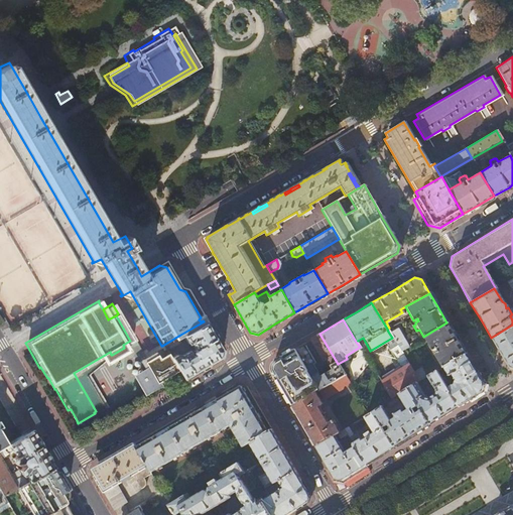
[(176,370),(181,378),(218,357),(220,350),(204,322),(180,335),(185,343),(187,342),(193,350),(189,351),(186,350),(177,356),(171,355),(170,353),(167,354),(176,370)]
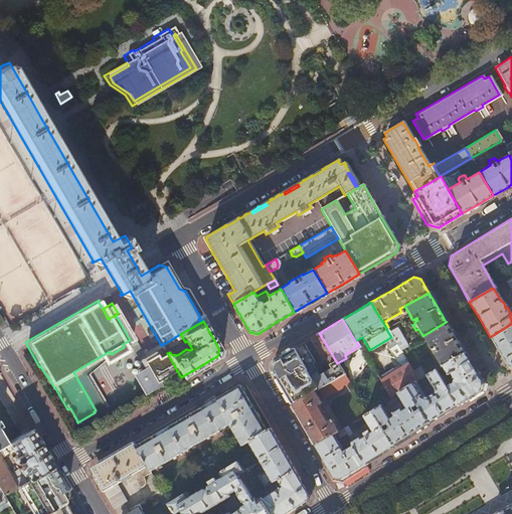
[(442,365),(464,352),(455,337),(446,322),(422,336),(433,354),(432,355),(434,359),(436,358),(441,366),(442,365)]
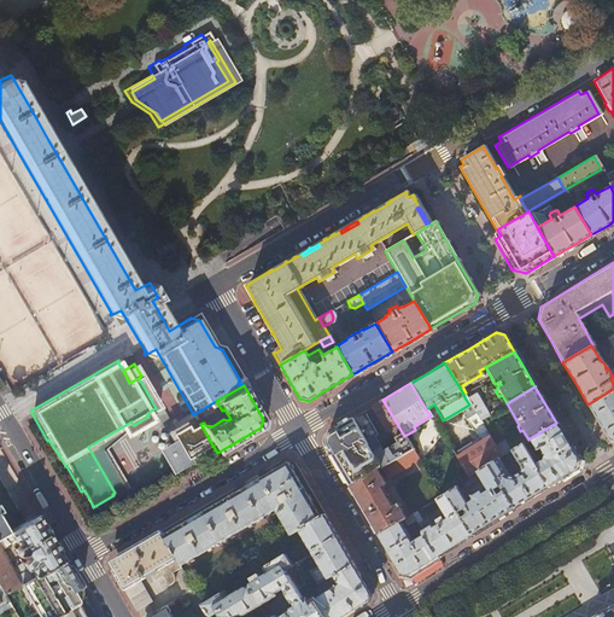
[(613,390),(613,389),(588,405),(608,440),(613,441),(613,390)]
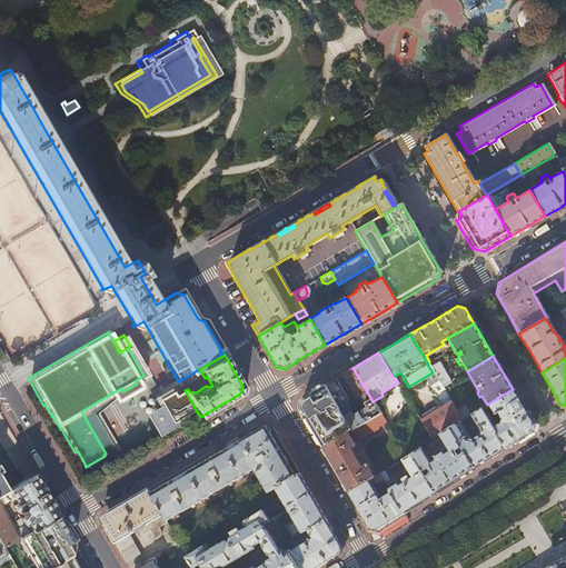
[(436,361),(428,366),(433,372),(434,376),(440,387),(448,382),(436,361)]
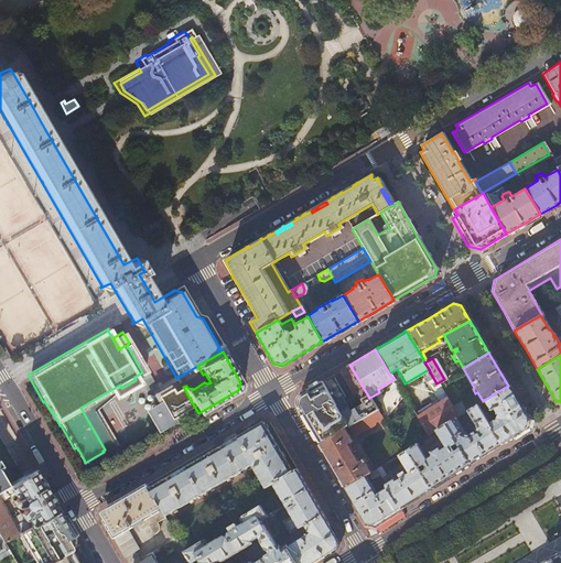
[(321,381),(347,426),(376,410),(369,398),(349,365),(338,370),(353,394),(356,393),(362,403),(348,411),(341,397),(343,396),(331,375),(321,381)]
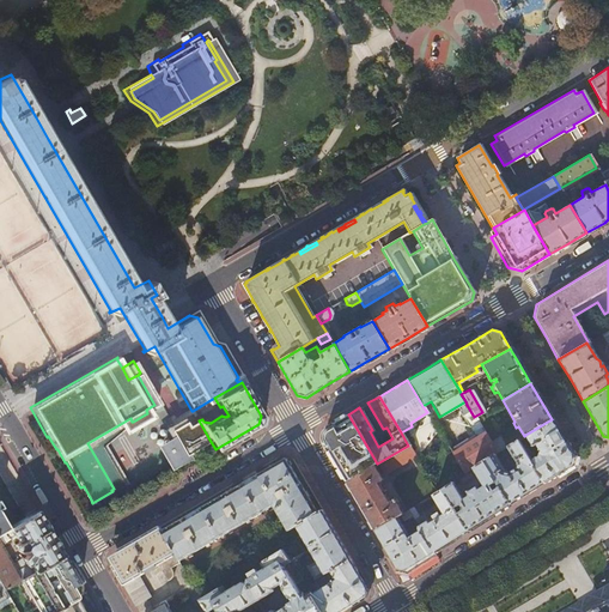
[(211,407),(208,401),(193,411),(195,416),(211,407)]
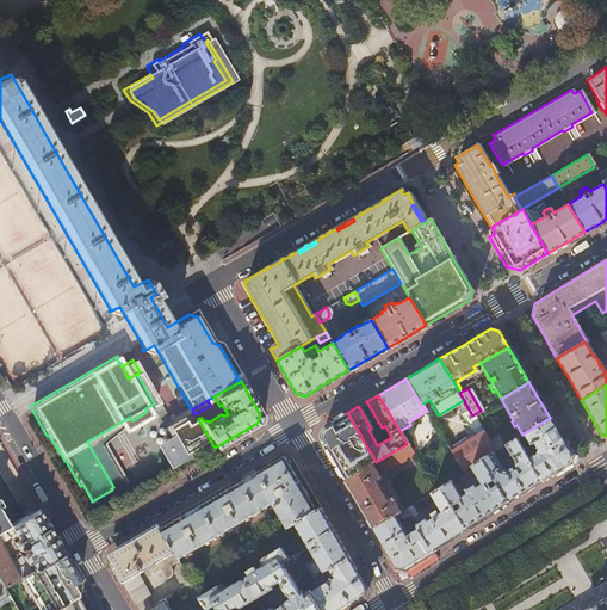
[(472,416),(465,404),(456,410),(460,418),(462,418),(466,425),(475,419),(472,416)]
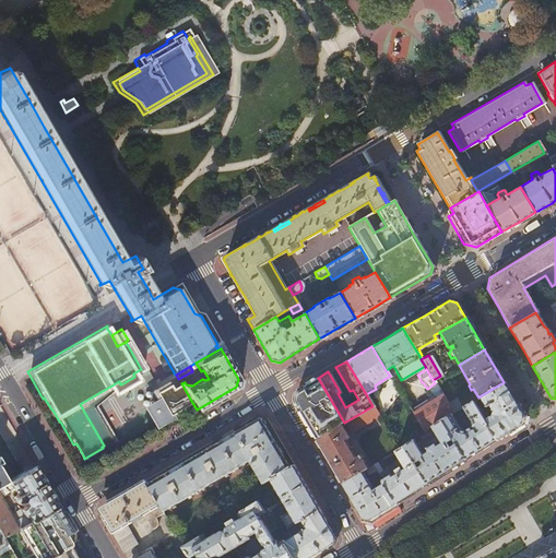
[(191,401),(181,383),(178,379),(176,375),(155,387),(157,390),(154,392),(160,402),(149,408),(158,425),(170,418),(168,414),(191,401)]
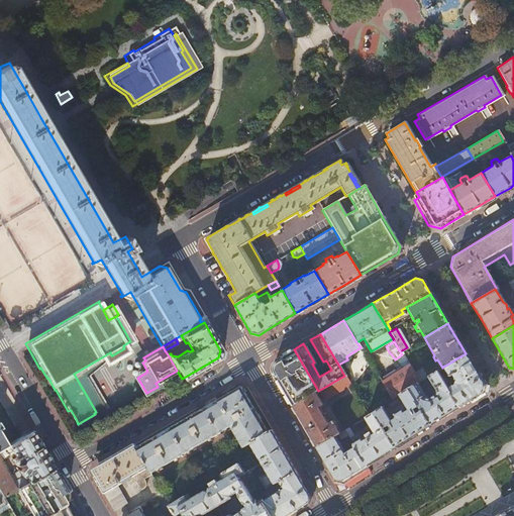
[(271,373),(291,406),(318,391),(294,349),(275,360),(271,373)]
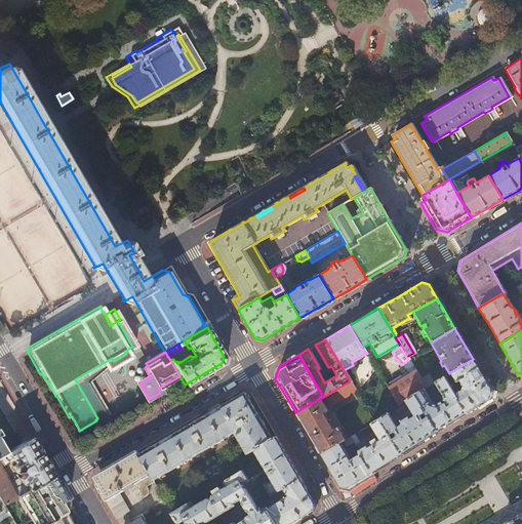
[(88,381),(113,361),(112,358),(75,379),(97,418),(95,419),(96,420),(108,414),(88,381)]
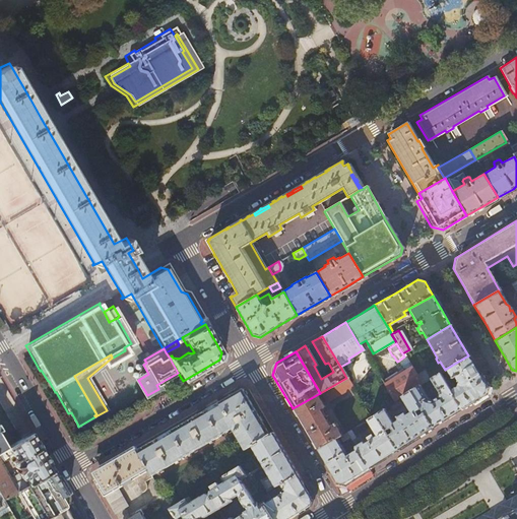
[(449,390),(460,408),(485,394),(487,386),(477,371),(468,355),(446,369),(453,381),(456,382),(457,385),(449,390)]
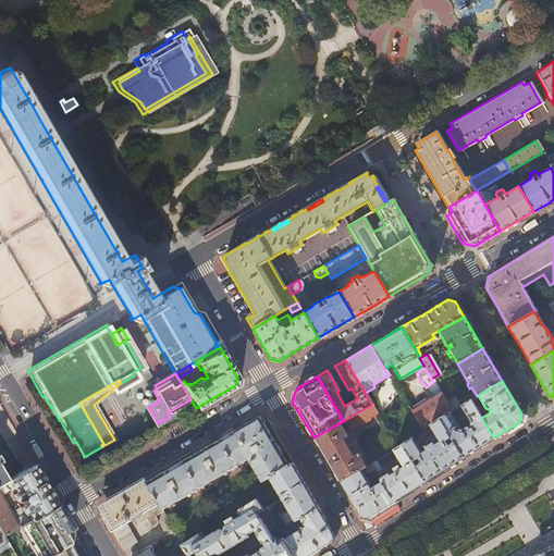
[(429,424),(439,418),(448,412),(451,411),(444,402),(440,393),(409,410),(421,430),(429,424)]
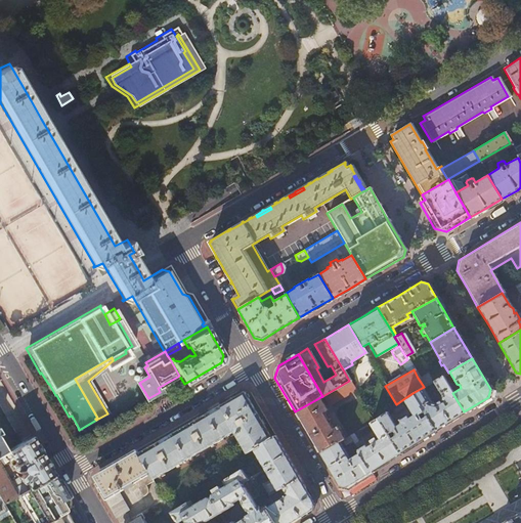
[(41,373),(40,374),(75,432),(79,430),(78,427),(72,416),(69,417),(56,395),(55,395),(49,384),(48,384),(41,373)]
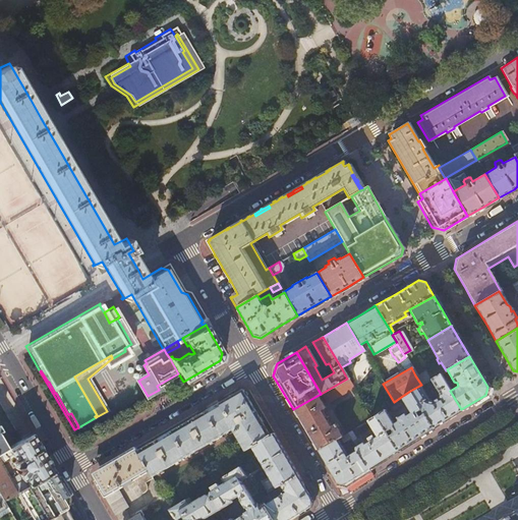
[(422,370),(415,376),(421,385),(428,381),(422,370)]
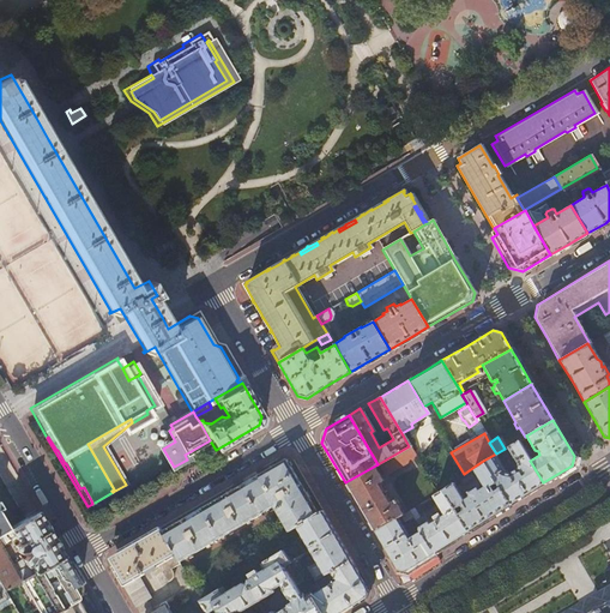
[(483,461),(509,504),(543,482),(530,461),(517,440),(507,446),(517,463),(514,469),(508,473),(503,472),(494,455),(483,461)]
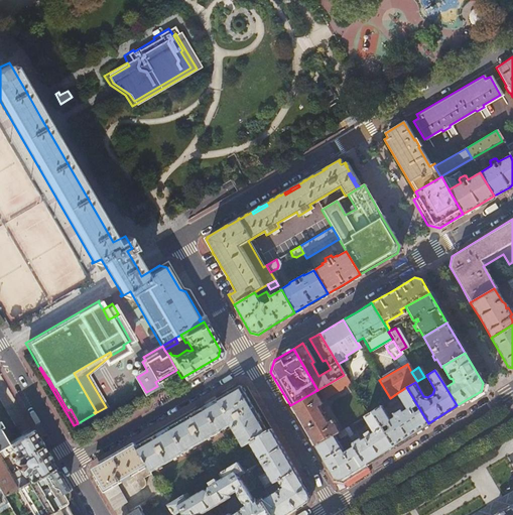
[(323,398),(340,388),(349,383),(344,375),(317,390),(323,398)]
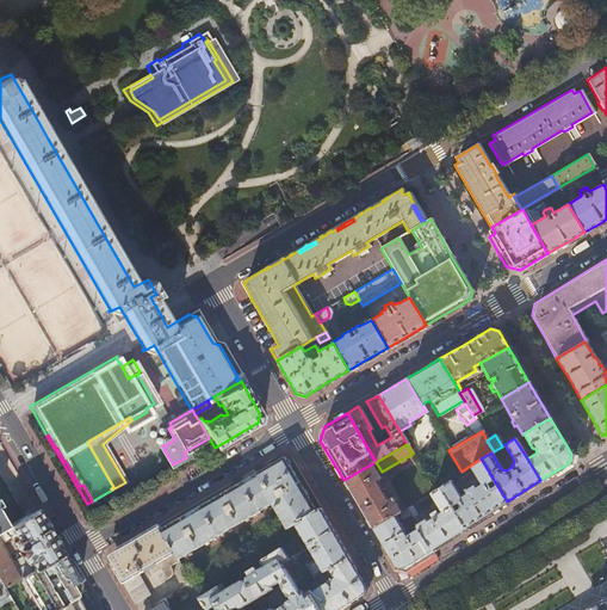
[(159,530),(175,559),(270,504),(284,529),(293,523),(314,511),(282,457),(159,530)]
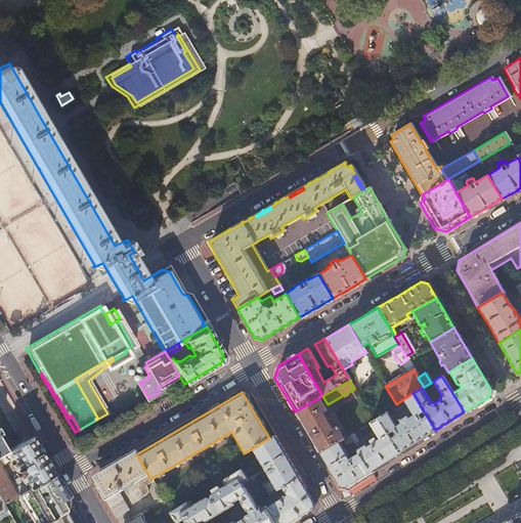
[(378,417),(399,452),(435,430),(413,393),(403,399),(413,415),(409,417),(407,418),(406,416),(398,420),(399,423),(394,426),(393,423),(386,411),(378,417)]
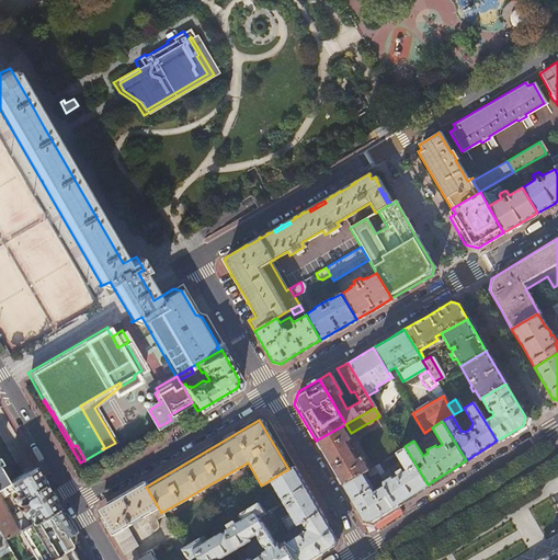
[(329,464),(341,484),(367,469),(362,459),(363,459),(361,456),(354,459),(344,443),(373,426),(369,422),(351,433),(345,424),(316,441),(329,464)]
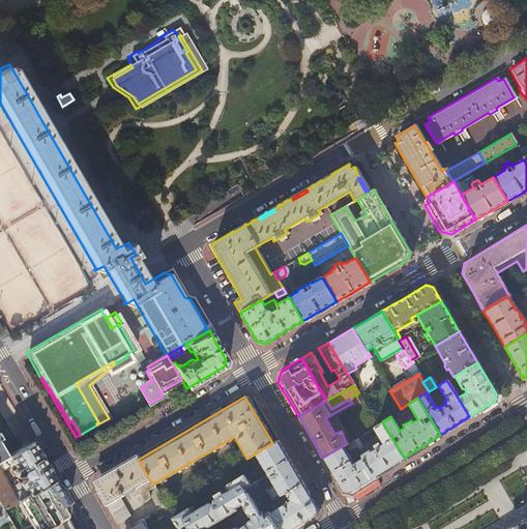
[(355,444),(362,457),(375,476),(404,458),(382,421),(373,428),(382,444),(379,446),(377,444),(369,449),(368,447),(362,449),(355,438),(352,439),(355,444)]
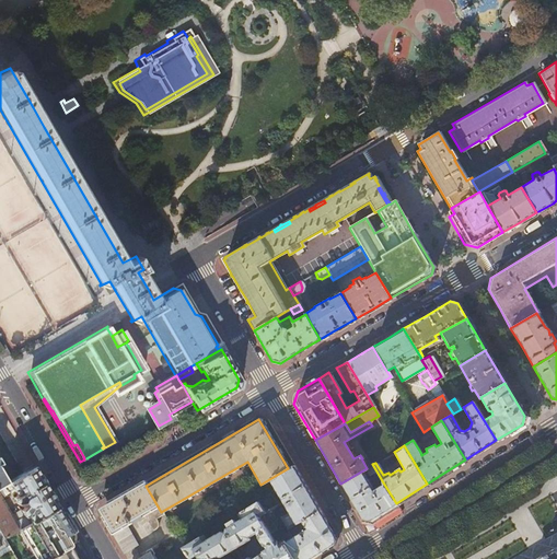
[(396,503),(383,482),(372,489),(364,476),(375,469),(372,464),(367,468),(340,484),(351,502),(361,519),(369,521),(396,503)]
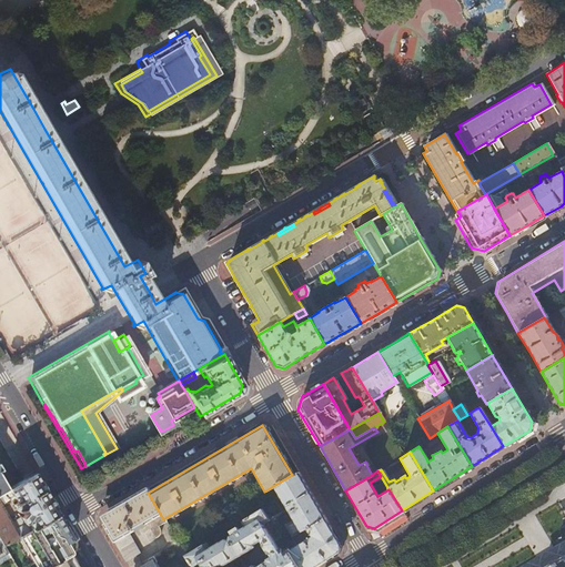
[(311,496),(296,472),(292,475),(273,486),(284,507),(288,513),(299,532),(304,528),(323,517),(311,496)]
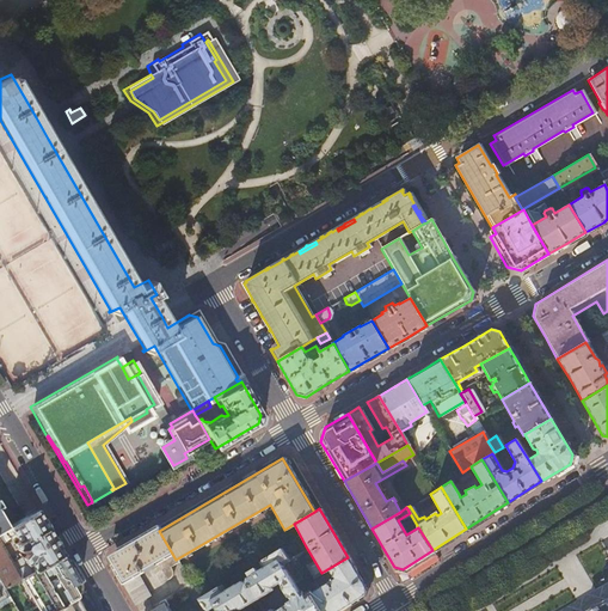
[(8,584),(61,553),(49,533),(35,509),(6,526),(14,541),(11,543),(16,550),(24,549),(25,551),(20,557),(24,564),(11,572),(0,551),(0,588),(8,584)]
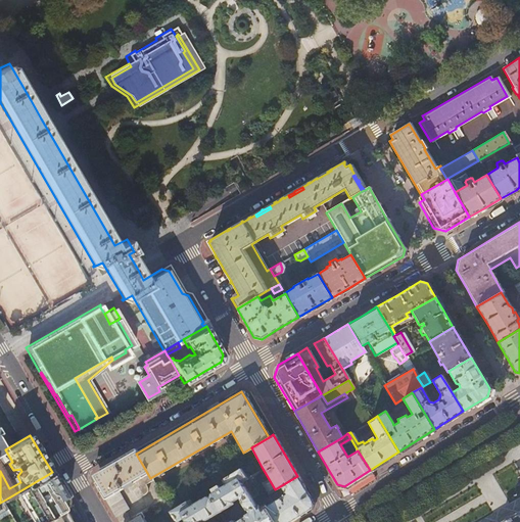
[(93,482),(113,516),(127,509),(116,491),(133,482),(141,494),(142,494),(143,493),(143,492),(144,491),(145,490),(145,489),(145,488),(145,487),(143,483),(150,479),(150,478),(136,454),(133,449),(113,460),(98,469),(99,471),(96,473),(94,480),(95,481),(93,482)]
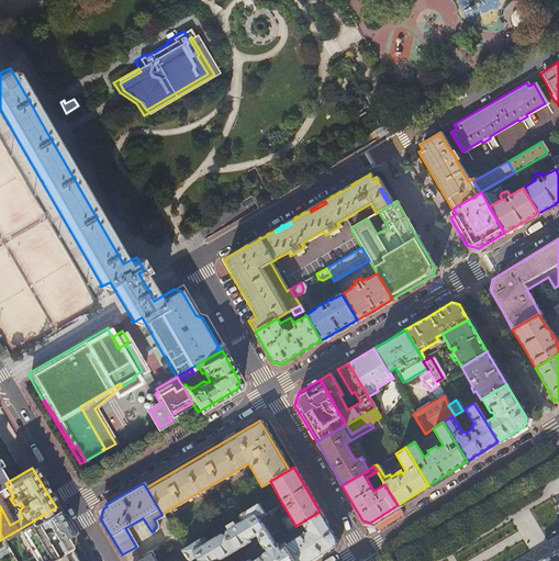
[(226,530),(225,535),(235,550),(249,541),(250,539),(249,538),(256,535),(257,537),(257,538),(263,548),(265,549),(266,551),(253,560),(252,559),(249,558),(244,560),(293,560),(283,545),(282,542),(278,545),(276,542),(274,542),(259,519),(259,517),(264,514),(257,504),(237,515),(241,520),(226,530)]
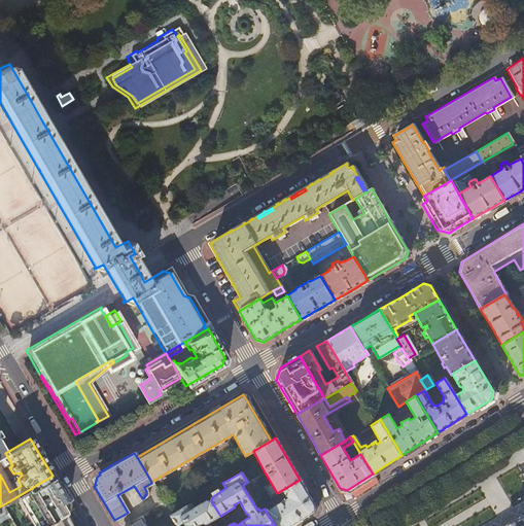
[(22,525),(39,525),(64,513),(62,510),(64,509),(65,507),(66,506),(66,504),(66,502),(65,500),(65,499),(66,498),(58,485),(53,476),(7,502),(22,525)]
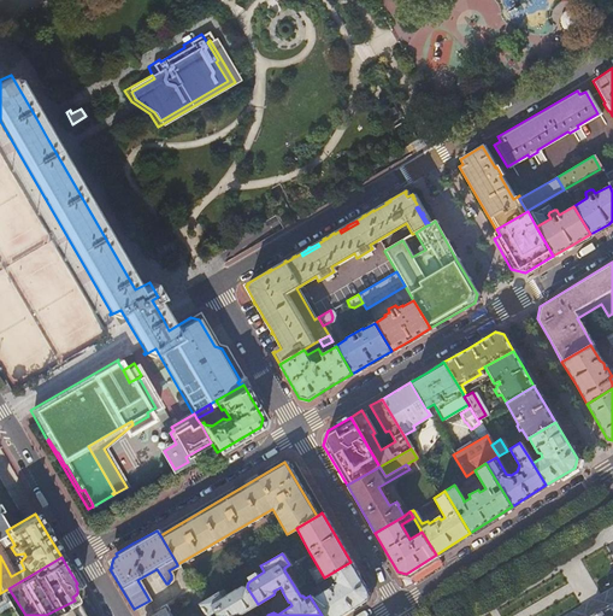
[(311,598),(322,615),(339,615),(365,599),(367,591),(351,562),(330,574),(334,580),(330,582),(332,585),(311,598)]
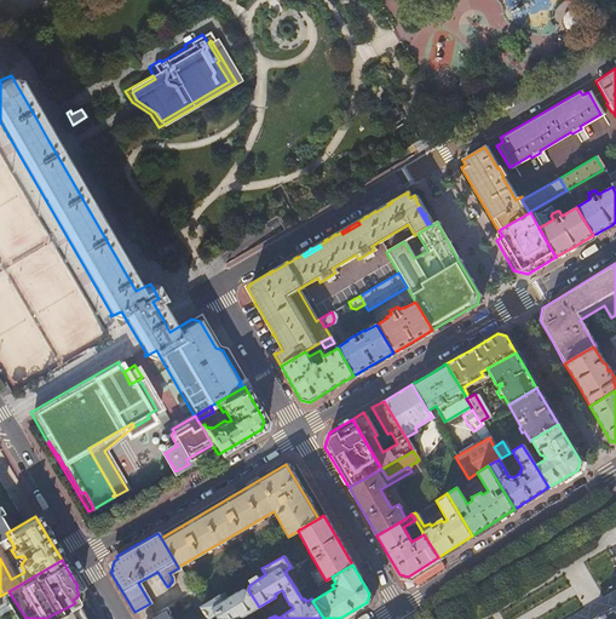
[(148,580),(142,585),(156,602),(162,596),(148,580)]
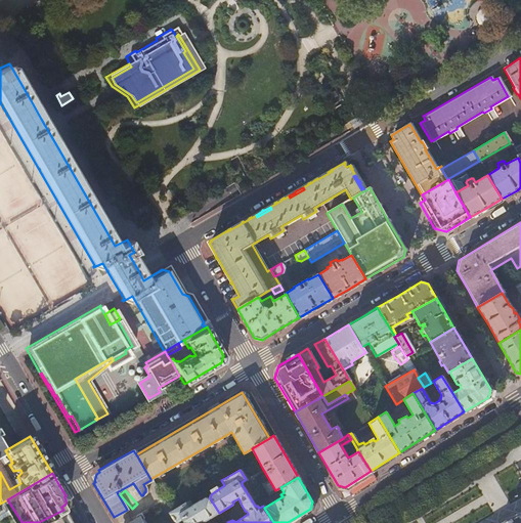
[(188,500),(170,512),(176,522),(182,518),(184,522),(198,522),(204,520),(206,521),(219,513),(210,498),(207,497),(192,505),(188,500)]
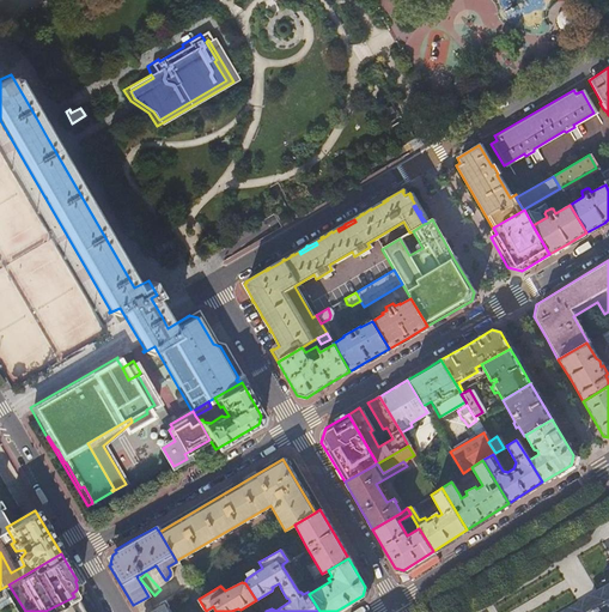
[(95,611),(83,591),(74,597),(46,611),(95,611)]
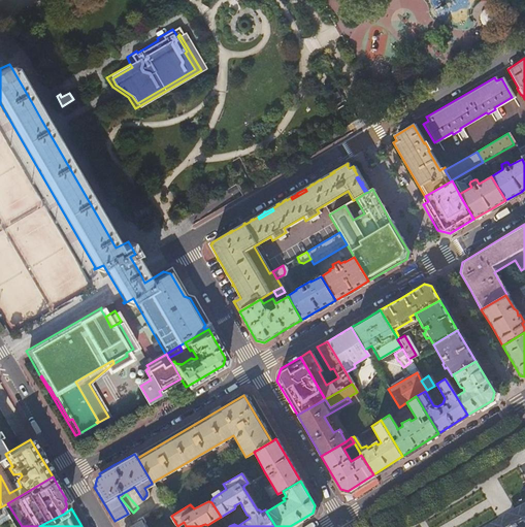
[(524,526),(524,521),(523,518),(506,526),(524,526)]
